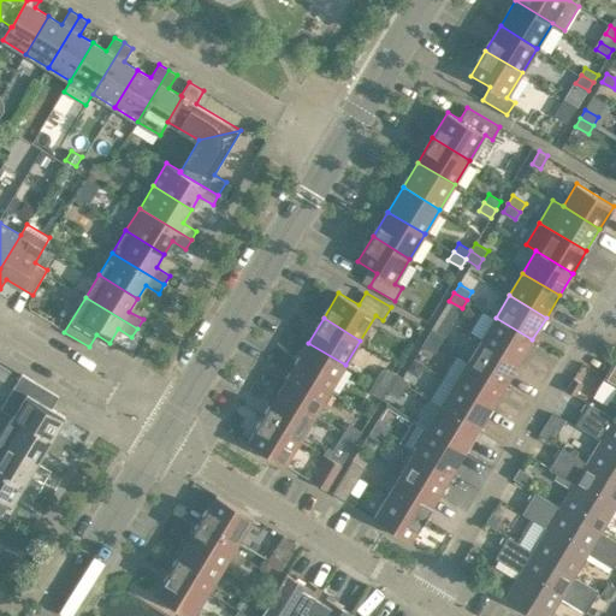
[(483,339),(519,362),(532,339),(496,318),(483,339)]
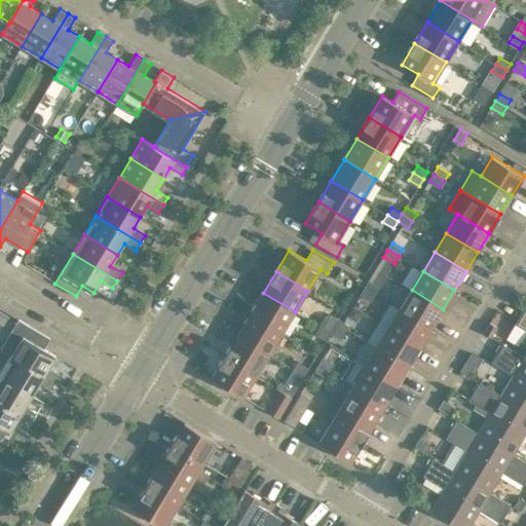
[(380,287),(369,280),(365,288),(376,294),(380,287)]
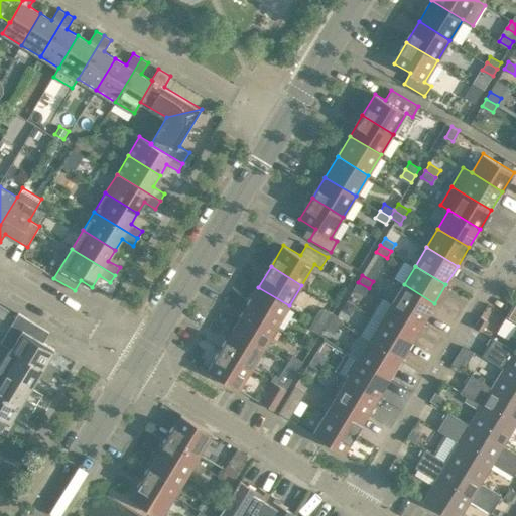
[(354,289),(364,295),(369,288),(358,282),(354,289)]
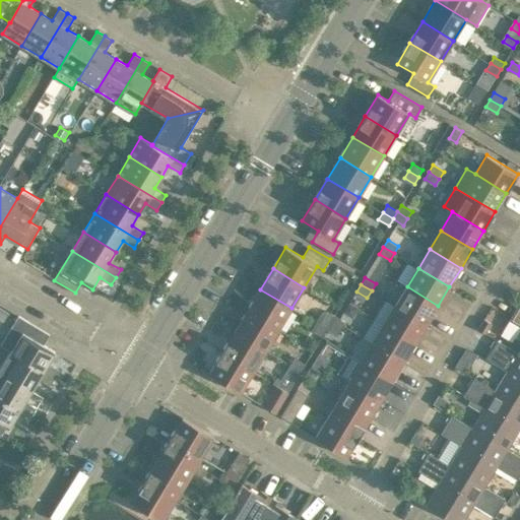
[(395,306),(427,324),(438,306),(407,286),(395,306)]
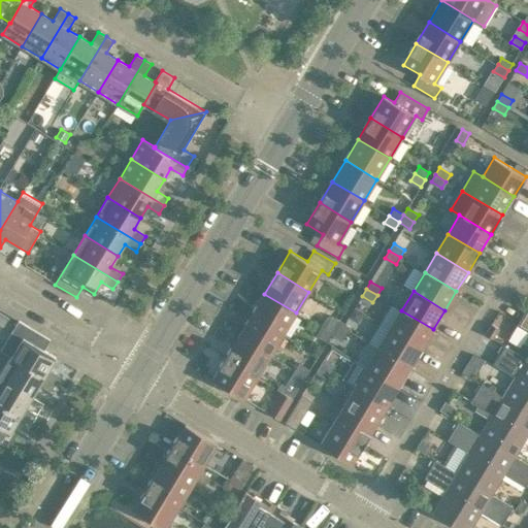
[(296,312),(264,294),(252,315),(283,334),(296,312)]
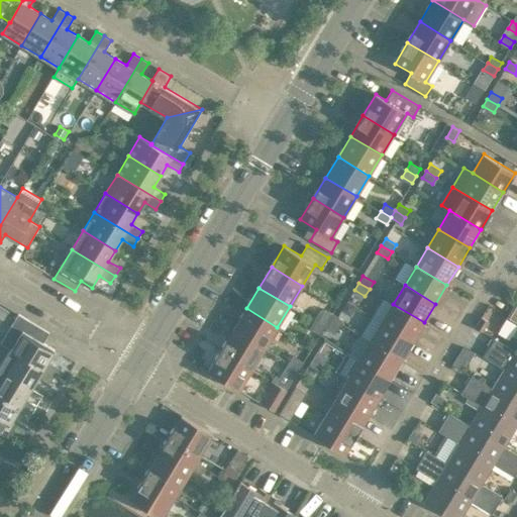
[(516,300),(501,328),(516,337),(516,347),(515,350),(515,351),(516,352),(516,300)]
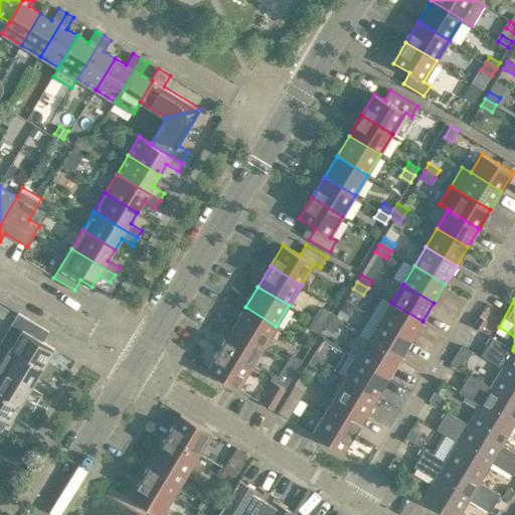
[(345,300),(340,309),(349,315),(355,305),(345,300)]
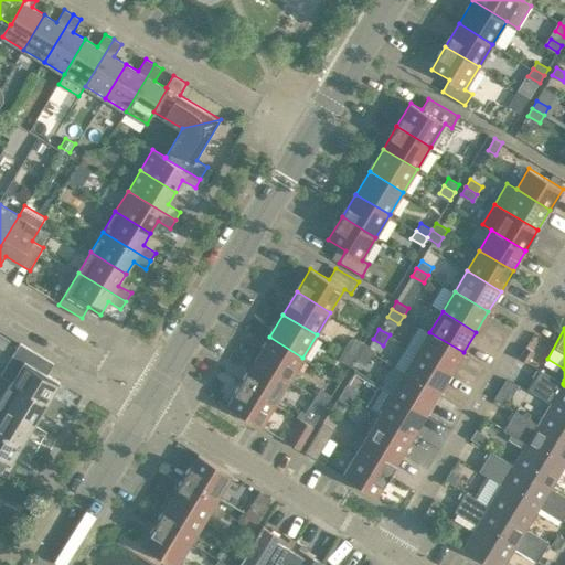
[(417,352),(451,373),(464,352),(429,332),(417,352)]
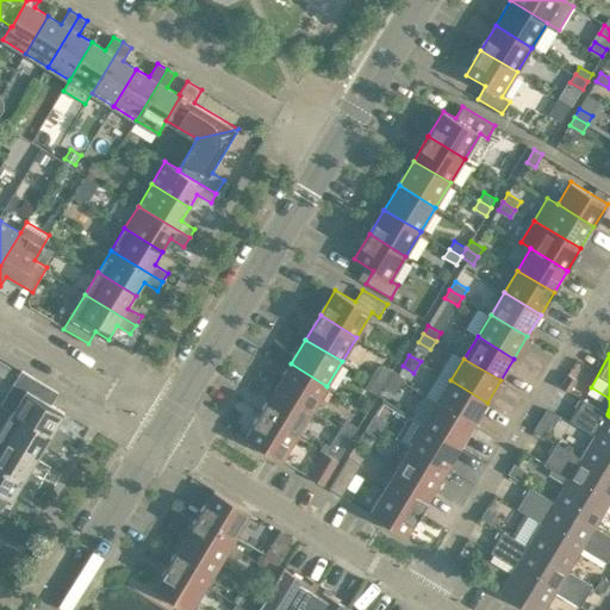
[(0,374),(4,377),(11,366),(0,360),(0,374)]
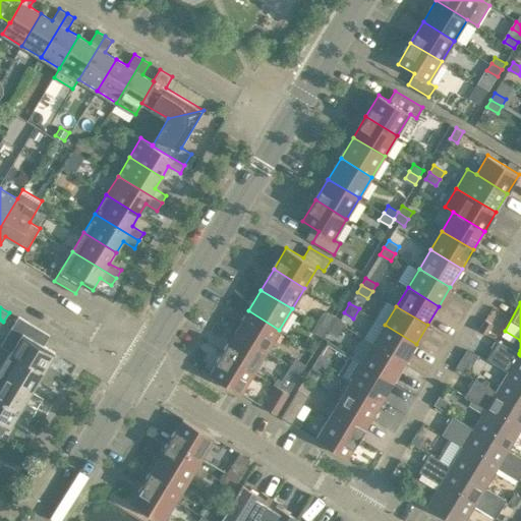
[(235,332),(267,350),(279,330),(248,310),(235,332)]
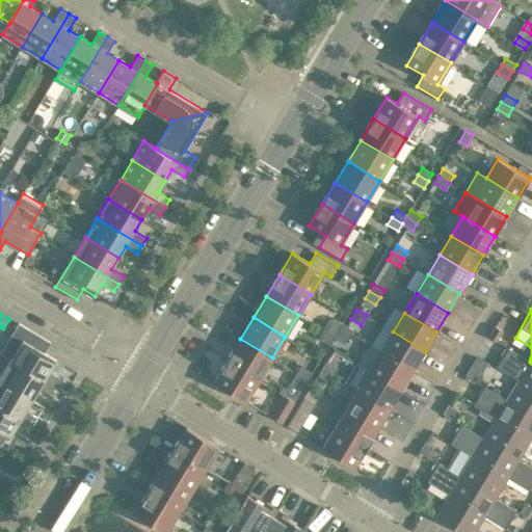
[(323,330),(334,337),(338,329),(343,322),(337,319),(328,321),(323,330)]
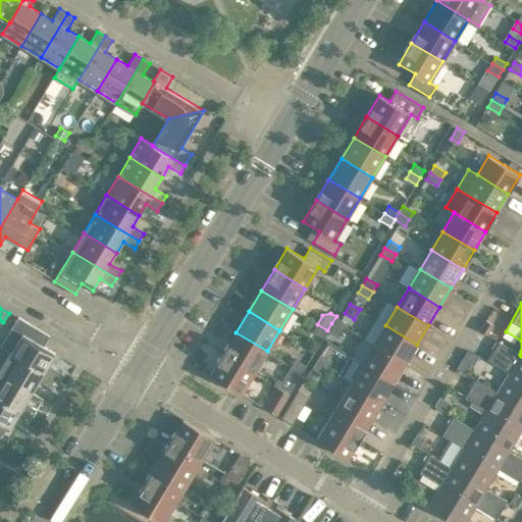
[(11,353),(55,379),(59,371),(48,365),(55,353),(44,346),(50,335),(19,316),(1,346),(11,353)]
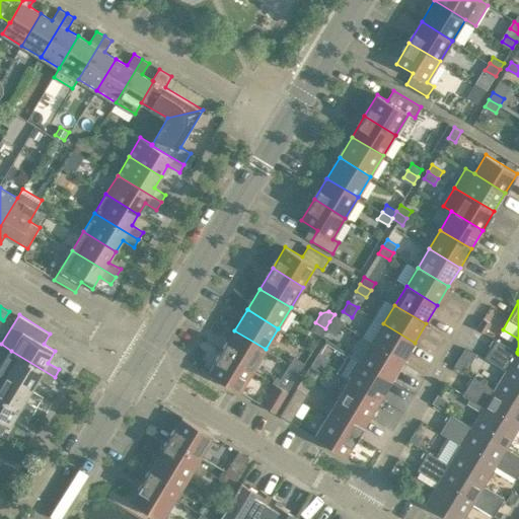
[(329,321),(340,328),(345,321),(335,314),(329,321)]
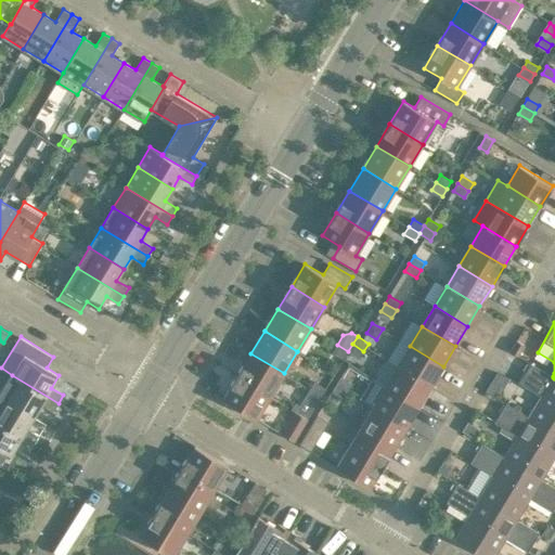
[(525,346),(517,340),(511,351),(518,356),(525,346)]
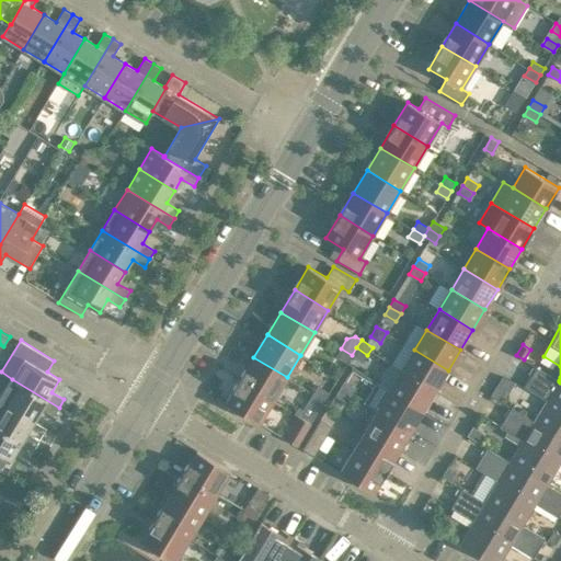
[(356,347),(352,355),(363,362),(367,355),(356,347)]
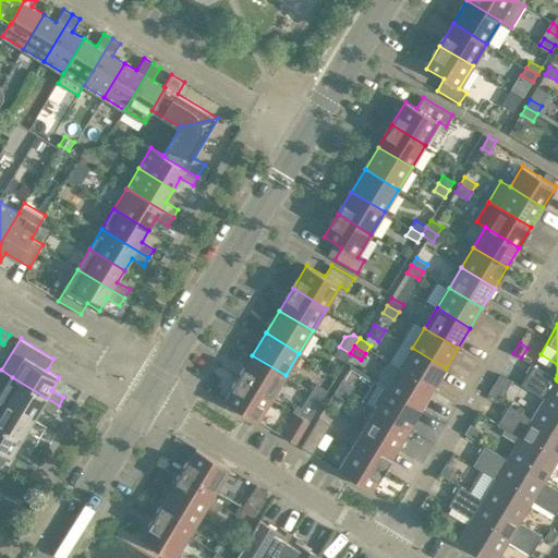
[(335,354),(346,361),(350,353),(339,347),(335,354)]
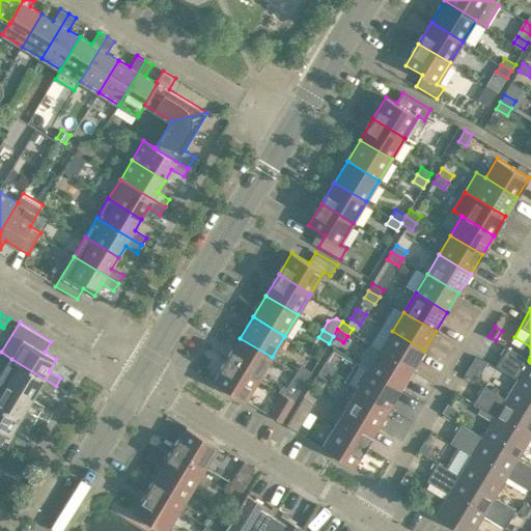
[(381,351),(413,369),(424,351),(392,331),(381,351)]
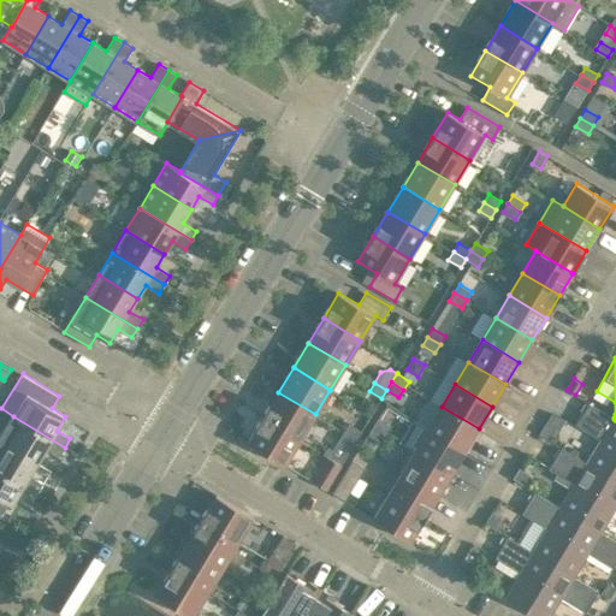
[(264,416),(301,439),(315,414),(278,392),(264,416)]
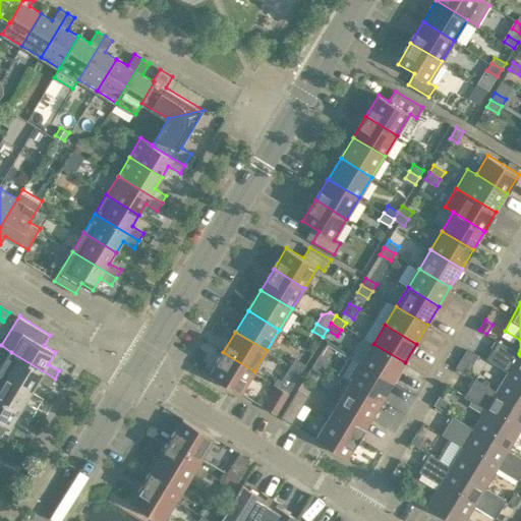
[(519,353),(499,341),(487,358),(509,371),(497,391),(497,392),(513,402),(520,389),(520,355),(519,354),(519,353)]
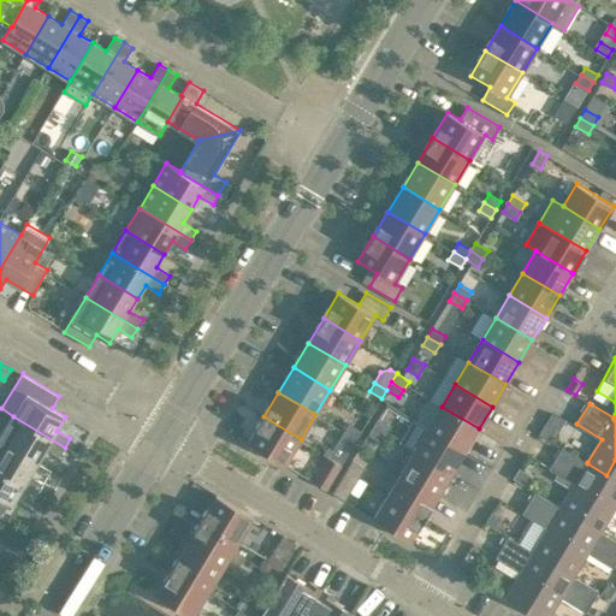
[(428,428),(466,451),(479,428),(442,407),(428,428)]
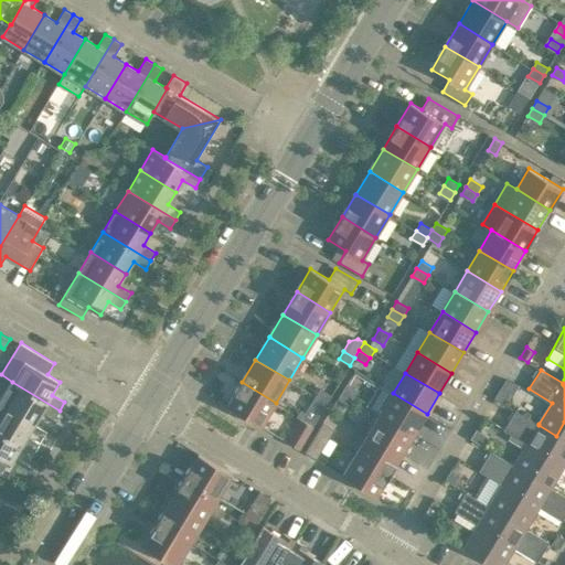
[(54,418),(60,411),(12,382),(0,401),(0,402),(35,424),(42,412),(54,418)]
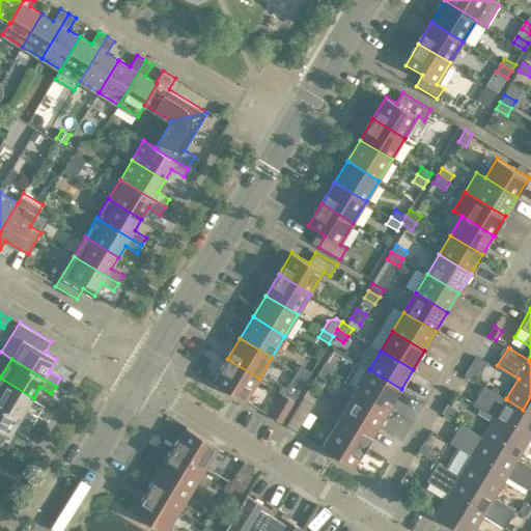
[(259,379),(227,359),(214,381),(246,400),(259,379)]
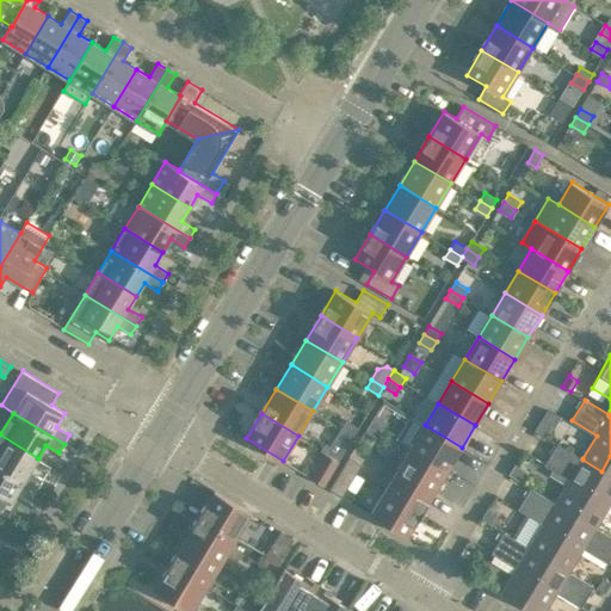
[(370,423),(383,430),(388,421),(375,414),(370,423)]
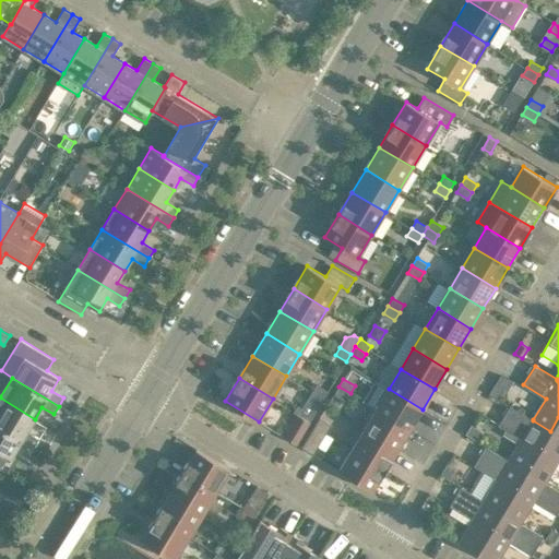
[(496,383),(495,385),(489,394),(498,399),(504,389),(496,383)]
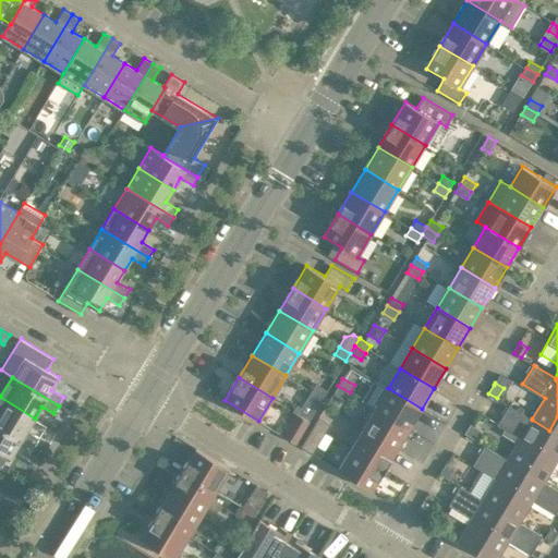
[(312,391),(323,398),(328,390),(316,384),(312,391)]
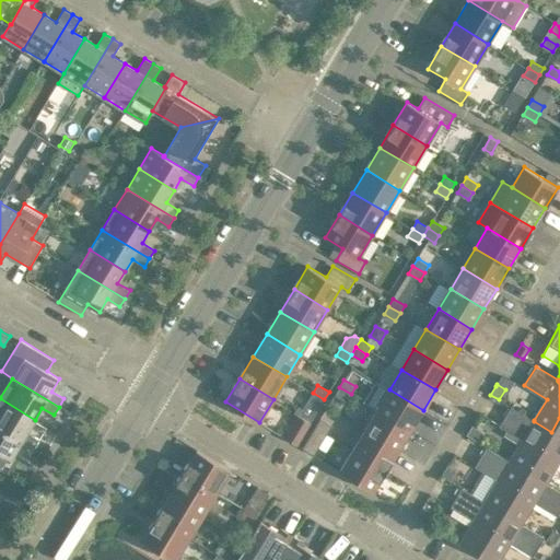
[(335,395),(346,401),(351,394),(339,387),(335,395)]
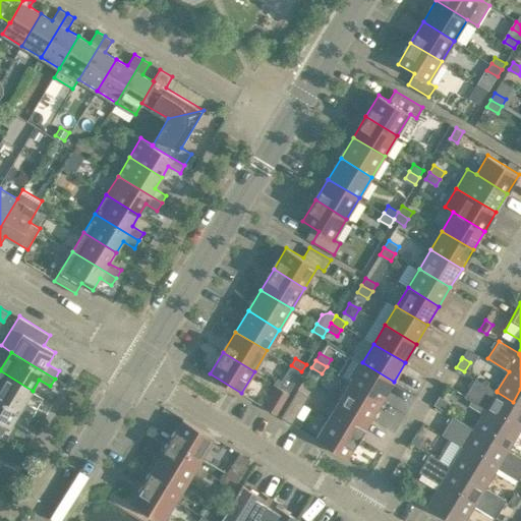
[(351,382),(382,400),(394,382),(362,362),(351,382)]
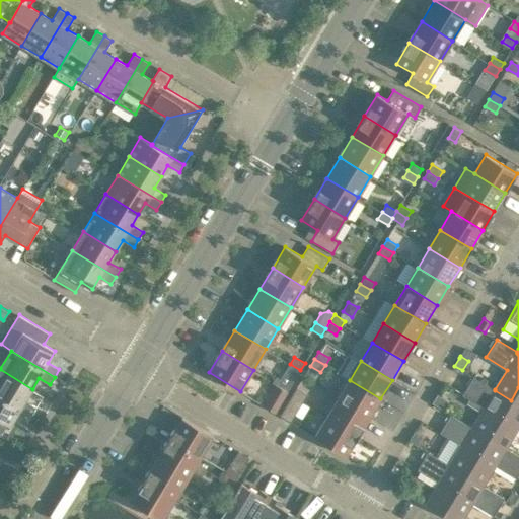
[(286,370),(296,377),(300,370),(290,364),(286,370)]
